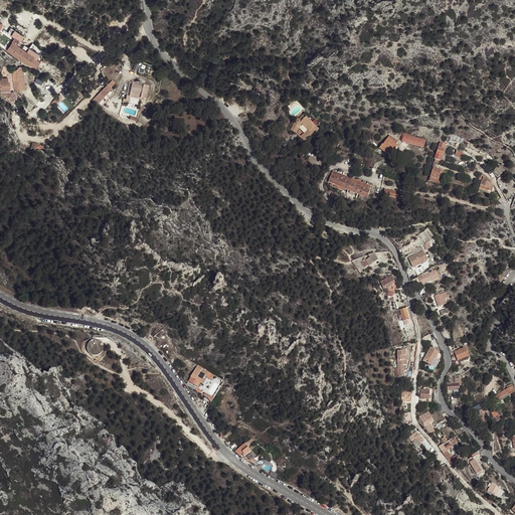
[(21,60),(27,51),(17,45),(18,43),(14,40),(7,51),(10,53),(11,52),(14,54),(14,55),(21,60)]
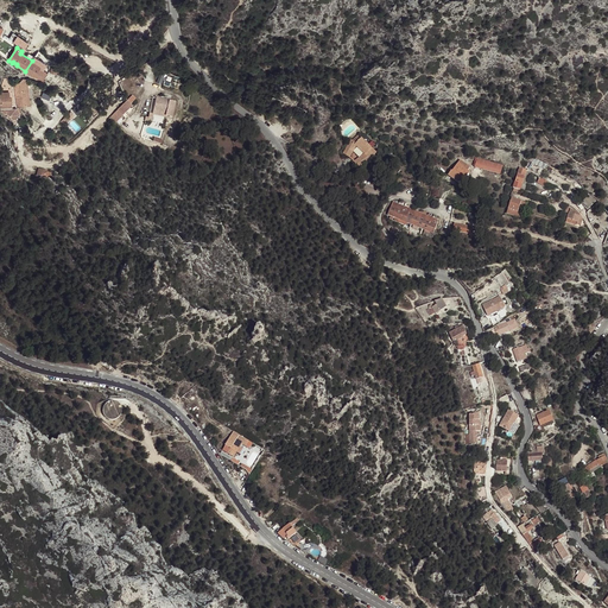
[(42,67),(32,61),(25,71),(36,77),(36,76),(43,80),(48,73),(40,69),(42,67)]
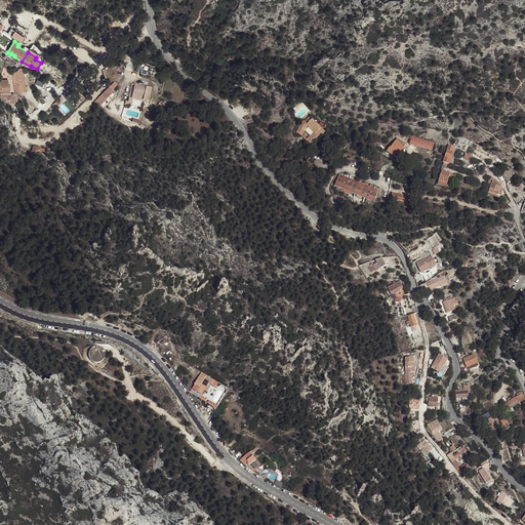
[(23,91),(19,74),(24,73),(24,69),(21,68),(19,72),(11,73),(14,92),(23,91)]
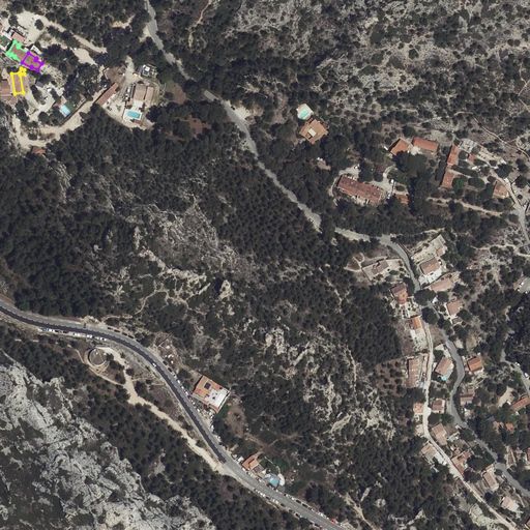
[(36,96),(38,102),(43,96),(42,95),(45,94),(47,84),(38,80),(35,90),(36,96)]
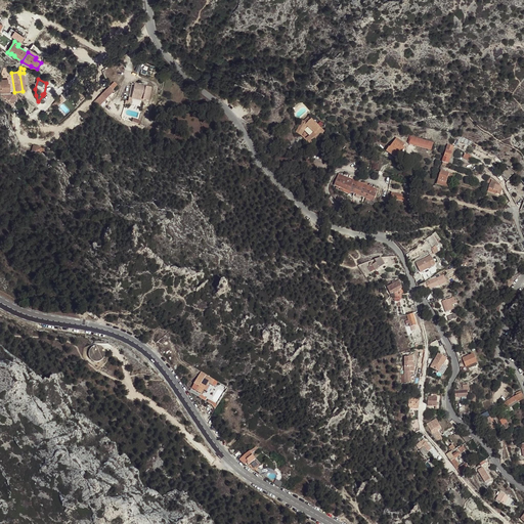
[(1,96),(8,96),(8,94),(8,89),(9,89),(9,85),(7,85),(7,80),(0,80),(0,89),(1,96)]
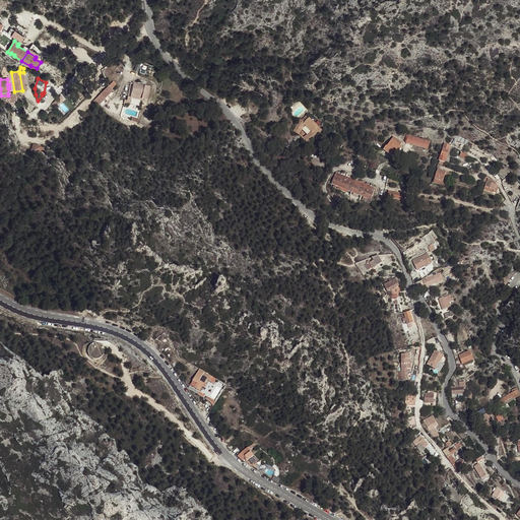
[(117,84),(114,81),(106,89),(109,91),(117,84)]
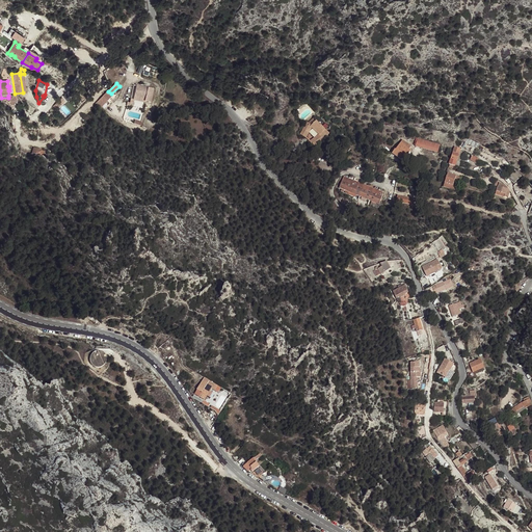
[(151,103),(154,90),(137,86),(135,97),(145,99),(145,101),(151,103)]
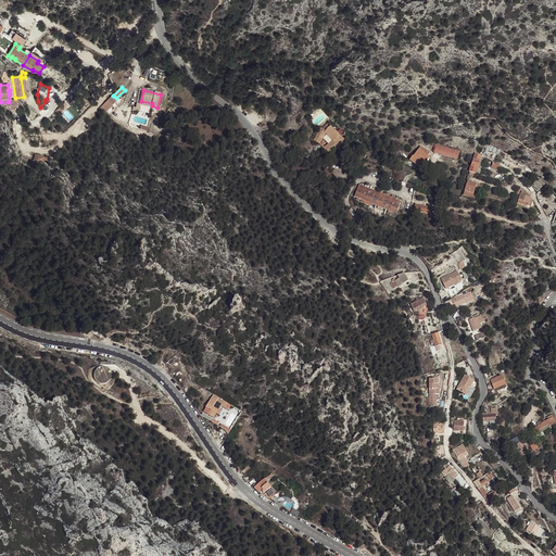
[(103,111),(116,98),(113,96),(101,108),(103,111)]
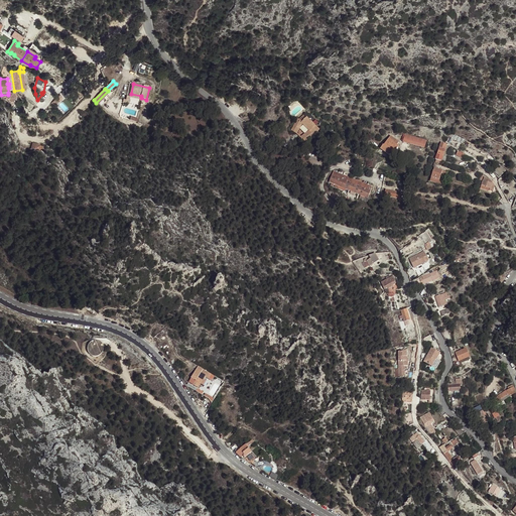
[(10,97),(12,100),(16,97),(14,92),(13,92),(8,93),(8,95),(10,97)]
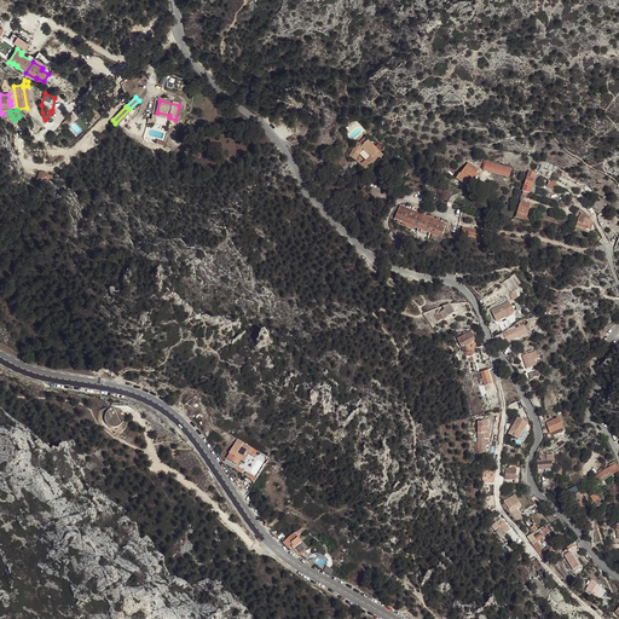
[(358,143),(350,156),(356,161),(363,149),(371,157),(360,165),(365,171),(379,160),(383,156),(369,142),(368,142),(364,138),(359,143),(358,143)]
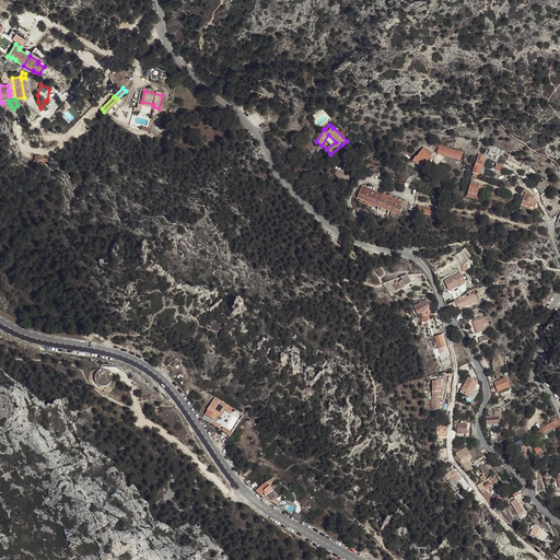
[(463,153),(440,146),(438,154),(461,161),(463,153)]
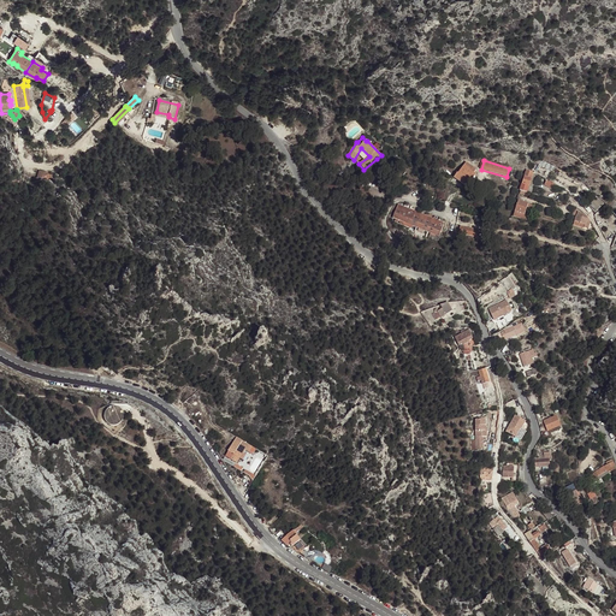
[(554,169),(540,161),(539,164),(552,171),(554,169)]
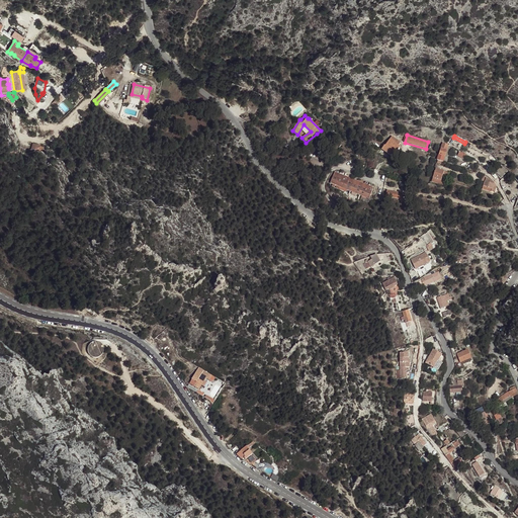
[(401,142),(393,137),(385,147),(384,146),(382,150),(393,157),(400,147),(398,145),(401,142)]
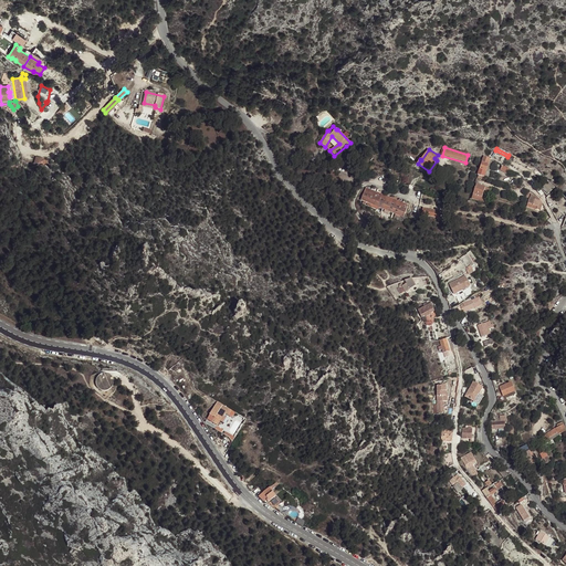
[(46,169),(50,160),(39,156),(35,165),(46,169)]
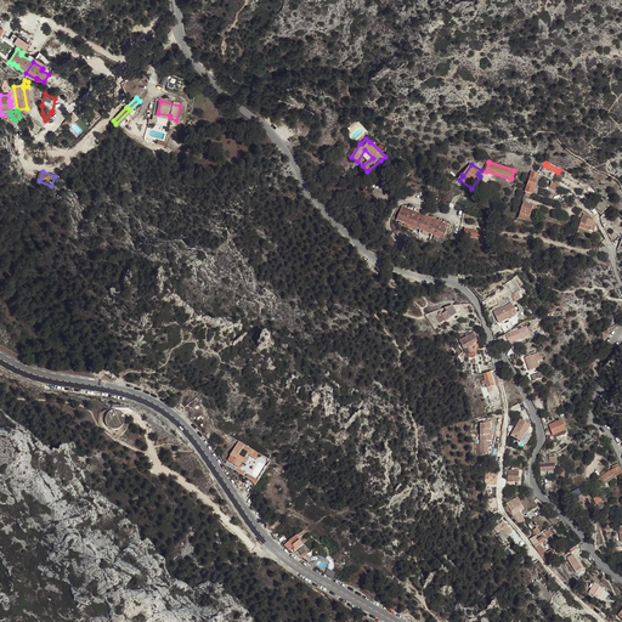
[(532,171),(525,192),(526,192),(531,193),(532,194),(532,193),(538,174),(536,173),(532,171)]
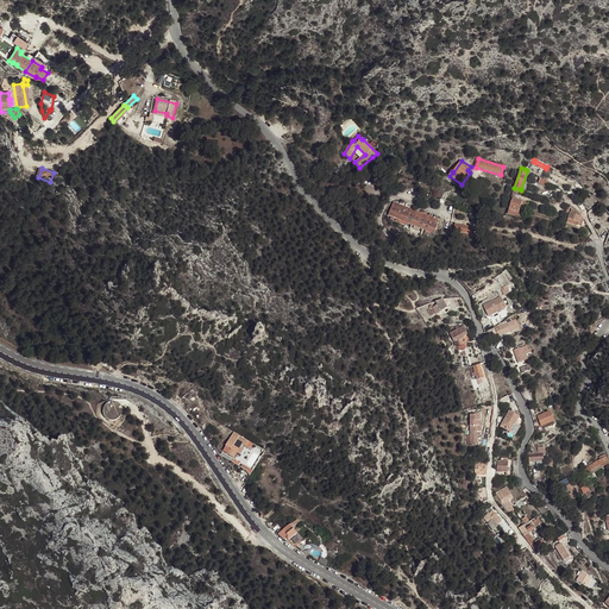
[(527,170),(521,189),(526,190),(532,173),(527,170)]
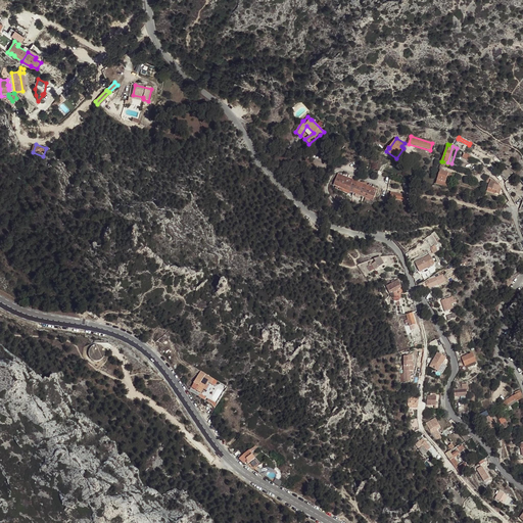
[(513,173),(507,168),(502,174),(507,179),(513,173)]
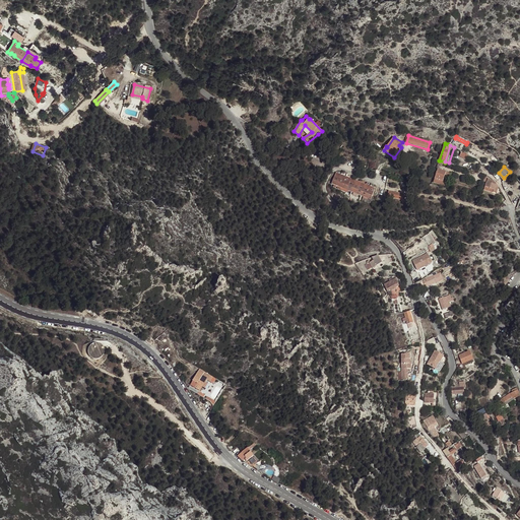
[(438,170),(435,179),(443,182),(446,172),(438,170)]
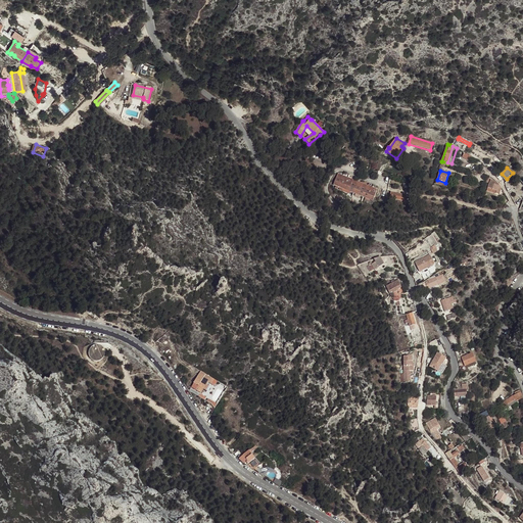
[(436,183),(448,187),(453,175),(448,173),(445,183),(437,180),(436,183)]
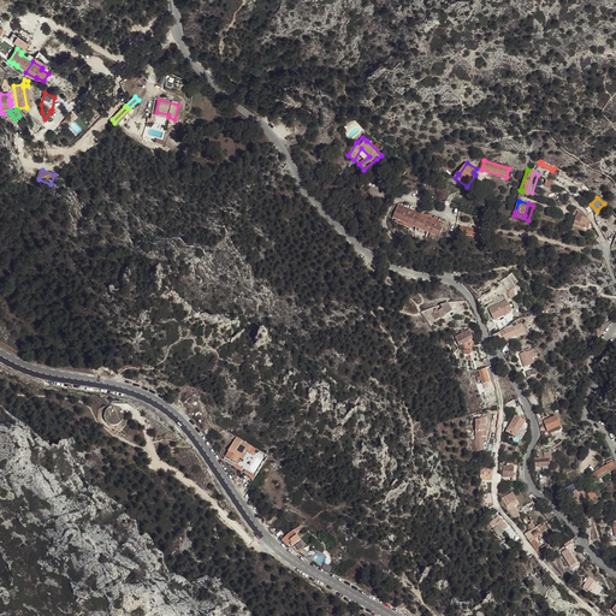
[(396,209),(394,218),(439,237),(443,229),(396,209)]
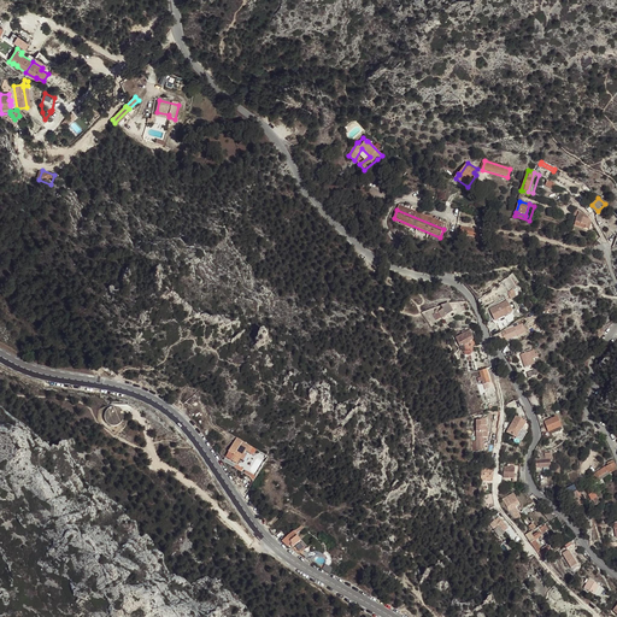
[(579,211),(574,225),(586,229),(586,228),(589,217),(586,213),(579,211)]
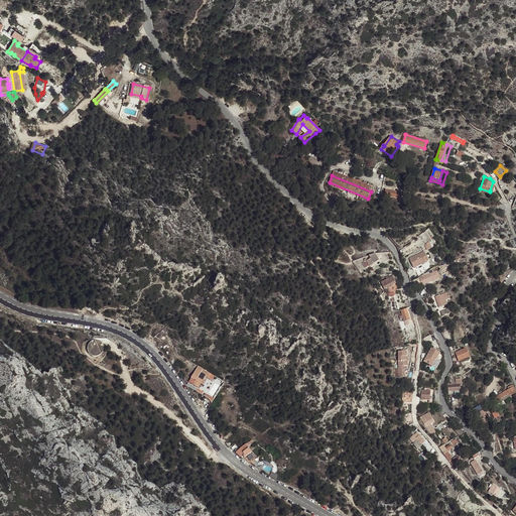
[(400,198),(401,192),(386,189),(384,195),(389,196),(389,195),(398,196),(398,198),(400,198)]
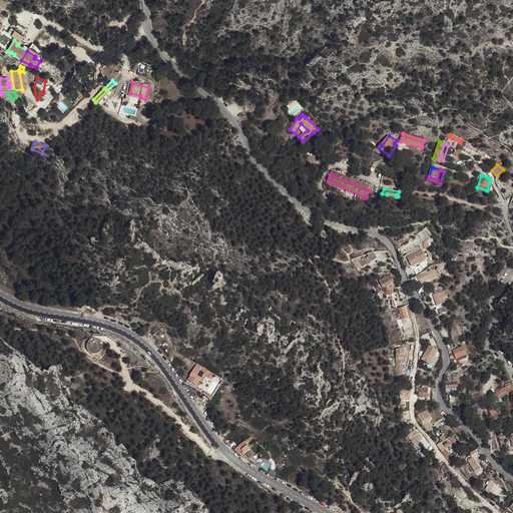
[(422,250),(408,258),(411,265),(415,264),(414,262),(418,260),(419,262),(423,260),(421,257),(424,254),(422,250)]
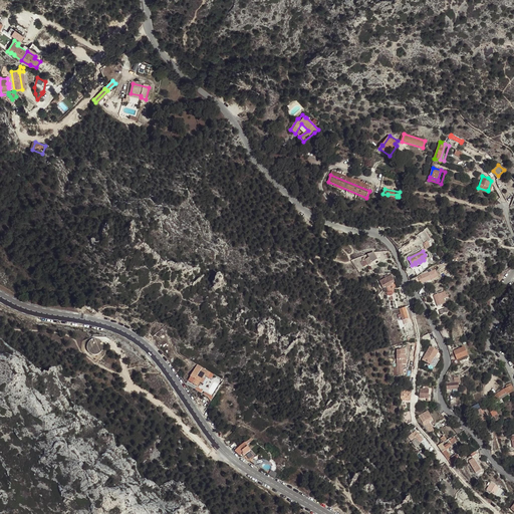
[(377,259),(373,253),(367,255),(369,258),(361,263),(363,266),(367,264),(368,265),(377,259)]
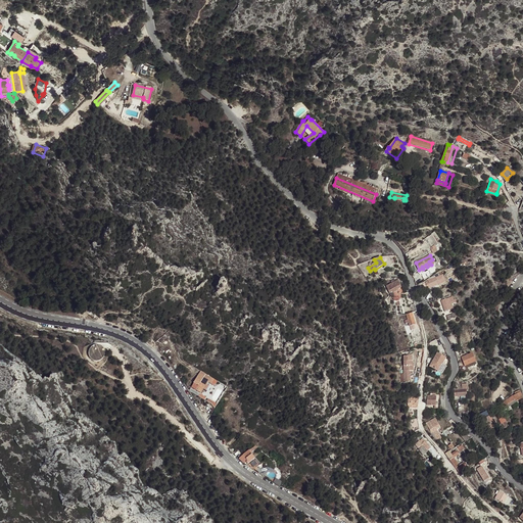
[(428,288),(438,284),(437,281),(440,280),(438,276),(437,274),(435,276),(436,279),(426,283),(428,288)]
